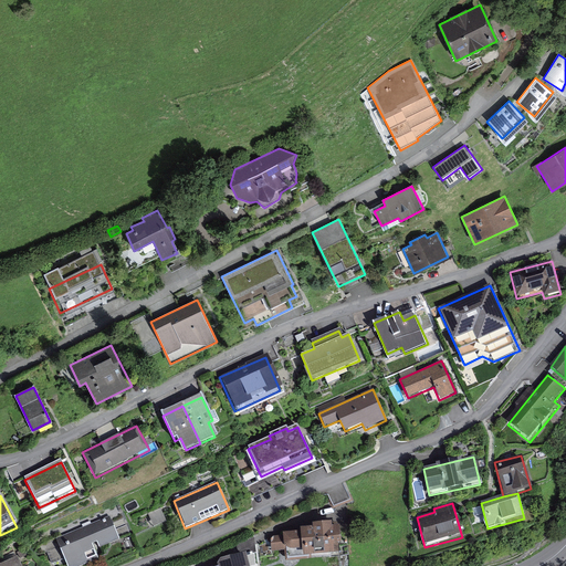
[(109,516),(56,538),(67,565),(83,565),(98,559),(95,553),(121,542),(109,516)]
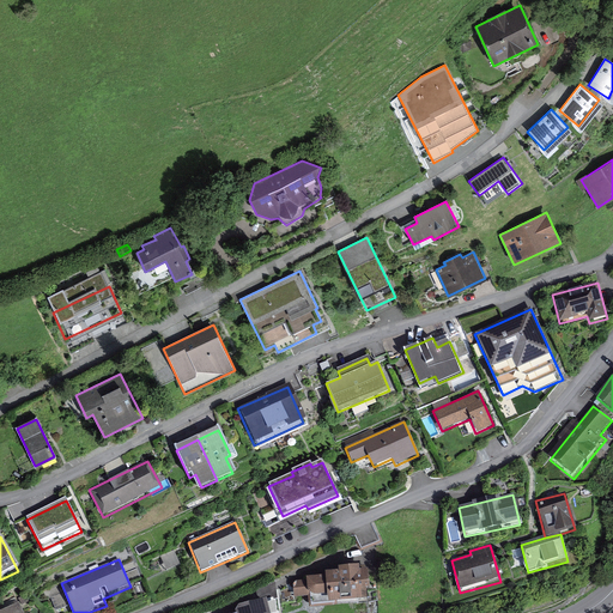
[(307,582),(292,583),(293,599),(313,598),(313,607),(363,604),(362,588),(369,588),(368,572),(360,572),(359,569),(339,570),(339,574),(326,575),(326,578),(305,580),(307,582)]
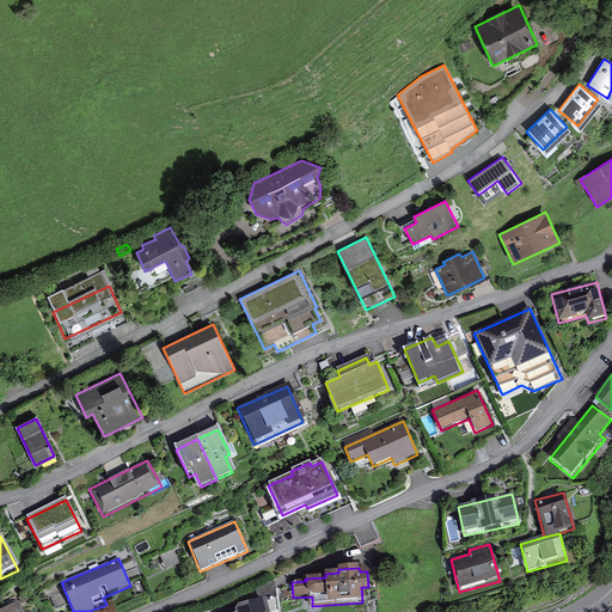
[(238,611),(268,611),(265,600),(242,607),(238,611)]
